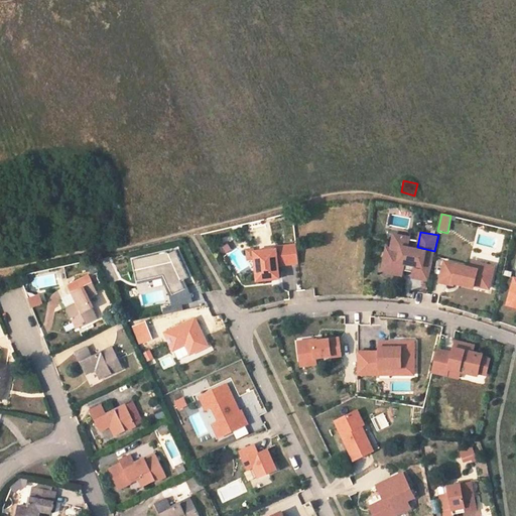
[(394,233),(391,246),(387,245),(382,269),(403,273),(404,268),(405,265),(414,267),(414,263),(422,265),(420,277),(429,278),(434,251),(417,247),(409,246),(411,236),(394,233)]
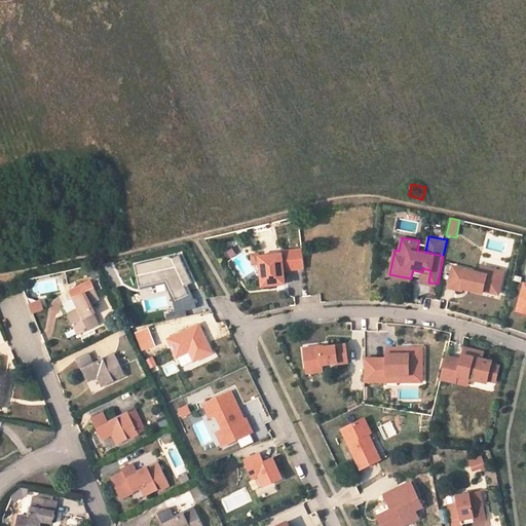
[(284,269),(304,267),(302,248),(280,251),(282,253),(259,256),(262,286),(278,284),(278,283),(283,282),(283,284),(286,283),(284,269)]
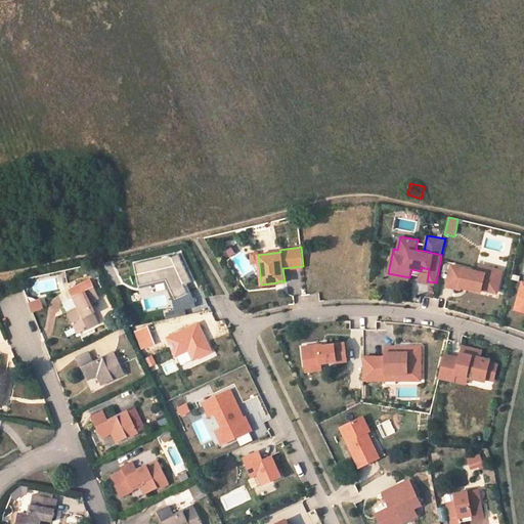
[(153,258),(133,262),(138,286),(165,279),(175,300),(188,295),(184,285),(190,282),(178,254),(171,257),(167,256),(153,258)]
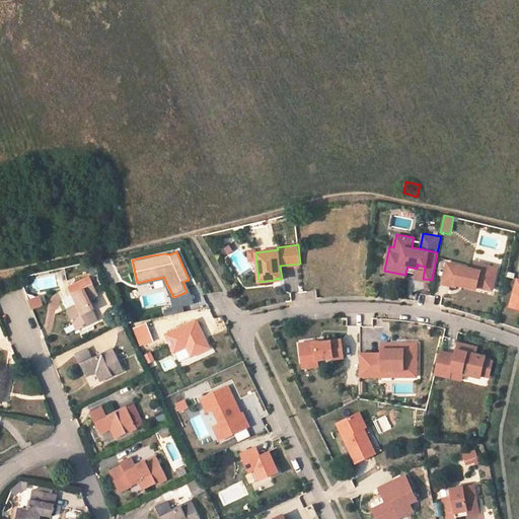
[(492,291),(498,272),(483,268),(482,272),(474,270),(449,262),(443,282),(456,285),(457,283),(470,287),(471,285),(477,287),(492,291)]
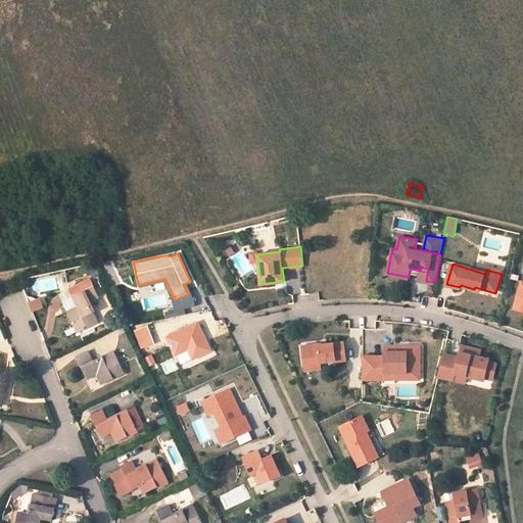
[(478,272),(485,274),(486,270),(502,274),(503,272),(480,266),(480,268),(478,272)]
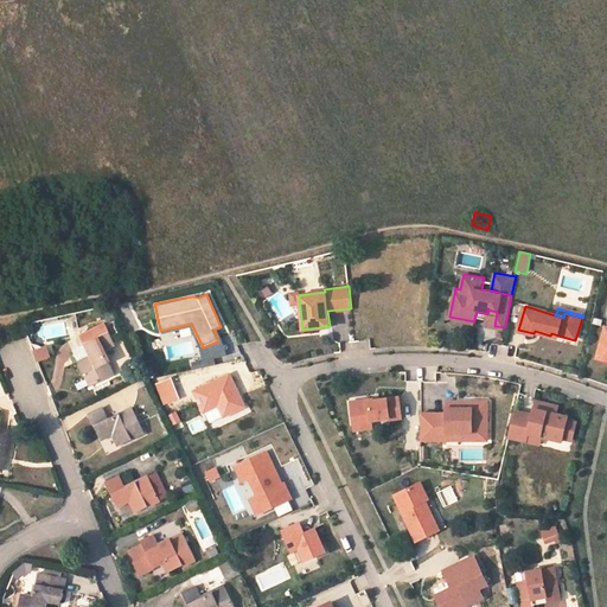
[(485,324),(494,326),(497,312),(487,310),(487,314),(486,318),(485,324)]
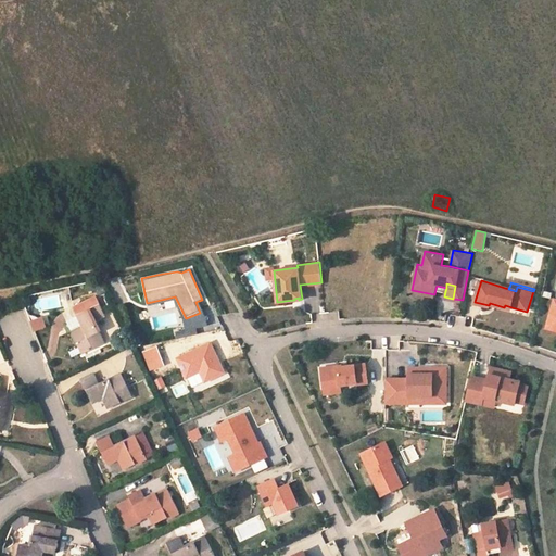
[(76,308),(79,315),(84,326),(73,331),(84,353),(106,343),(97,321),(108,316),(102,304),(96,306),(93,300),(76,308)]
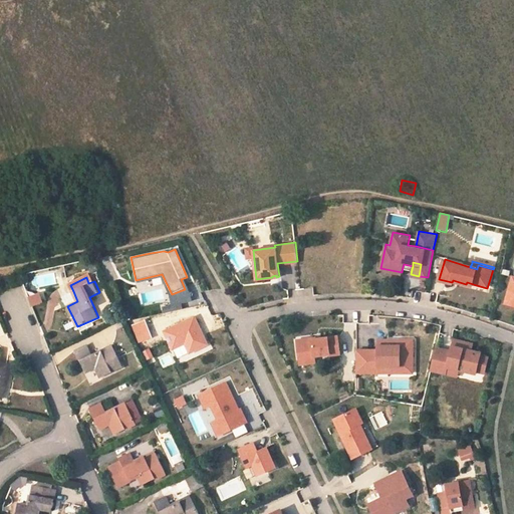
[(513,285),(508,284),(503,305),(513,307),(513,285)]
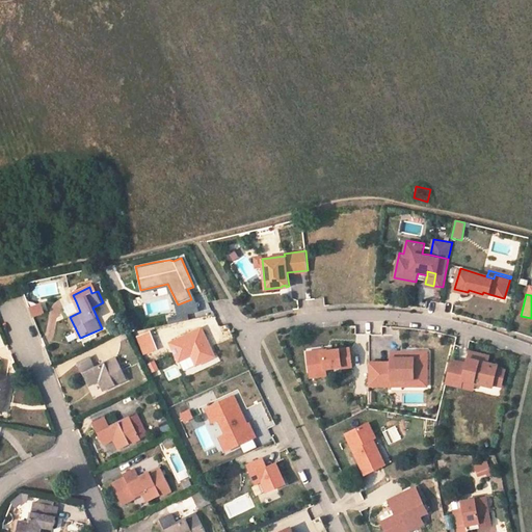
[(80,312),(76,301),(65,307),(70,317),(80,312)]
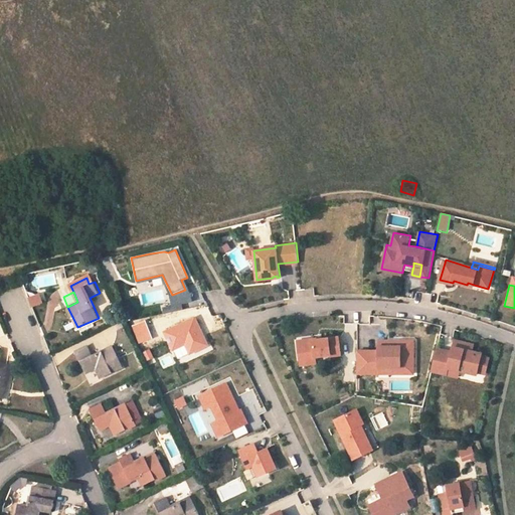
[(31,307),(43,302),(39,293),(28,297),(31,307)]
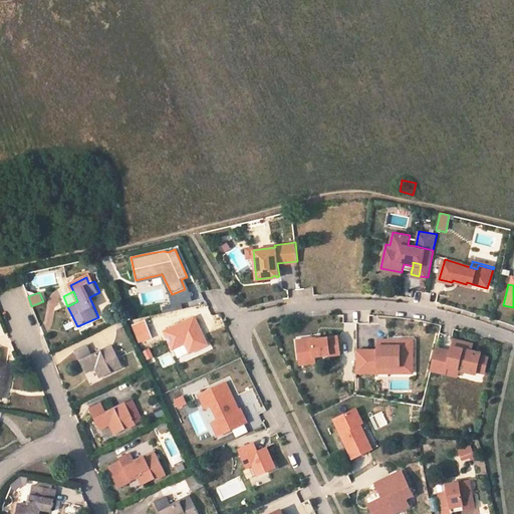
[(176,359),(209,344),(196,314),(162,330),(176,359)]
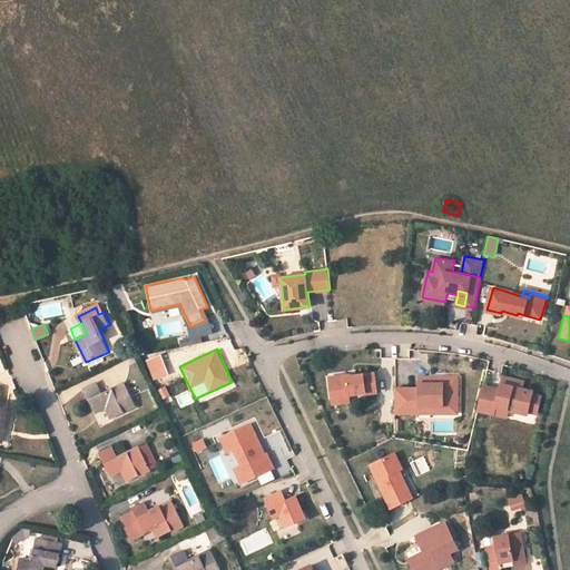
[(161,354),(145,360),(154,381),(169,374),(161,354)]
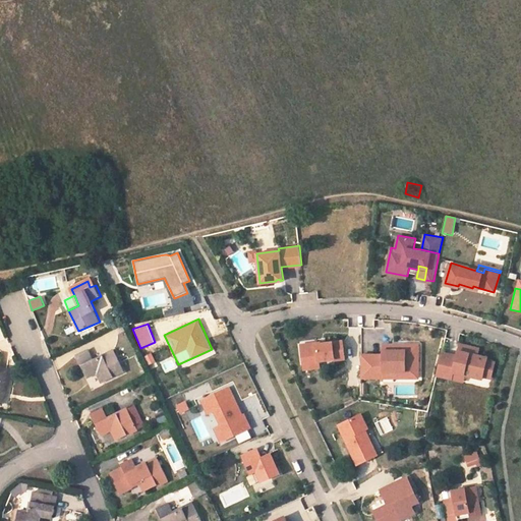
[(334,360),(344,359),(342,341),(325,343),(316,344),(315,343),(300,345),(302,362),(319,360),(334,359),(334,360)]
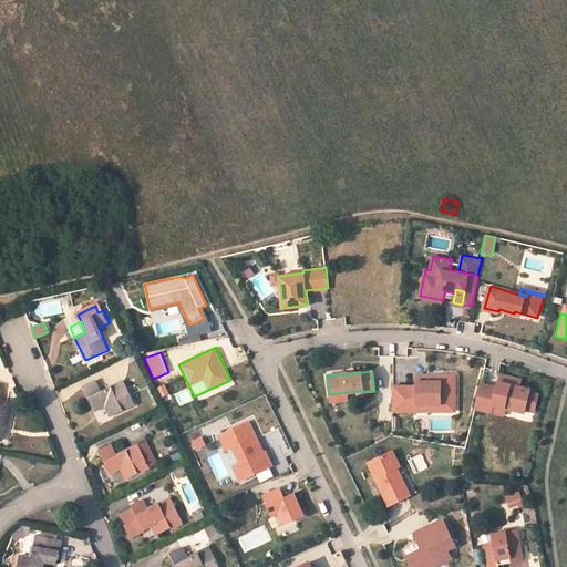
[(501,374),(498,382),(519,387),(521,380),(501,374)]
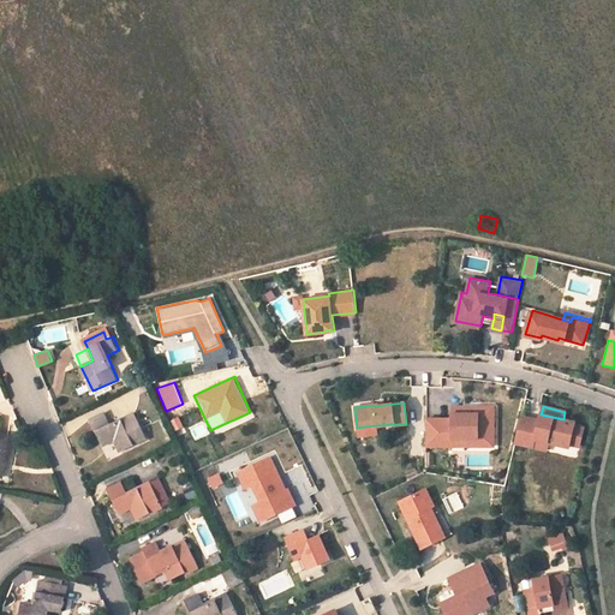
[(452,419),(427,419),(425,446),(452,446),(452,439),(478,439),(478,447),(493,447),(493,407),(478,407),(478,413),(463,413),(464,407),(452,407),(452,419)]
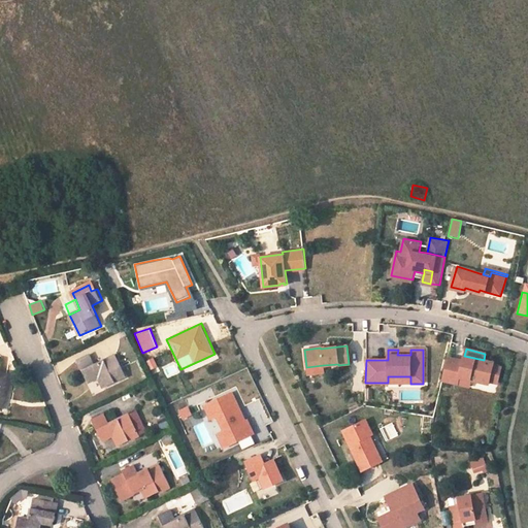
[(91,354),(79,359),(90,381),(101,375),(106,387),(128,376),(117,354),(96,363),(91,354)]
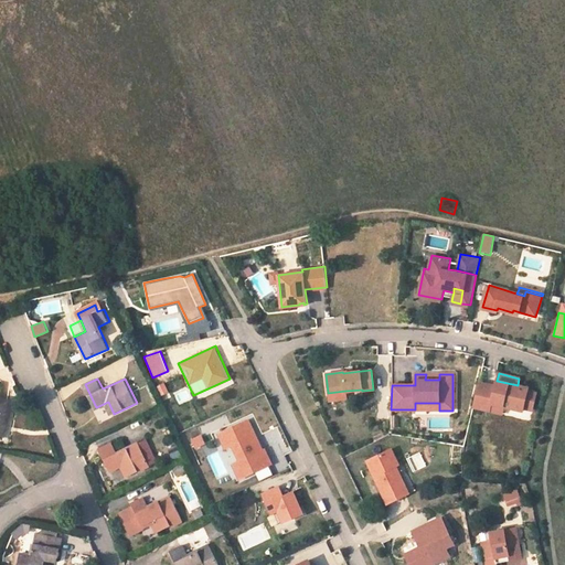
[(494,392),(478,388),(473,407),(490,411),(492,404),(503,406),(523,411),(523,407),(528,391),(529,388),(518,385),(497,381),(496,386),(494,392)]
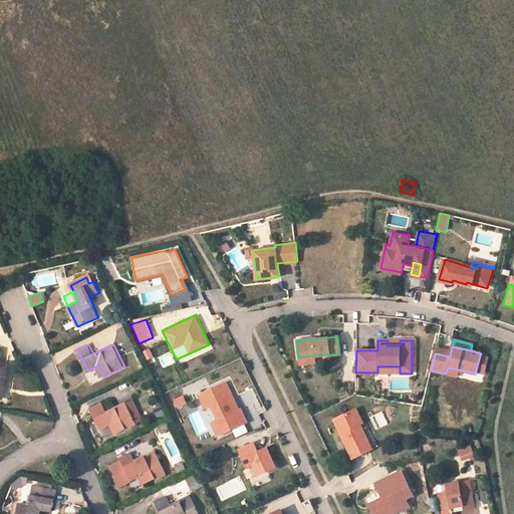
[(146,360),(154,356),(150,347),(142,351),(146,360)]
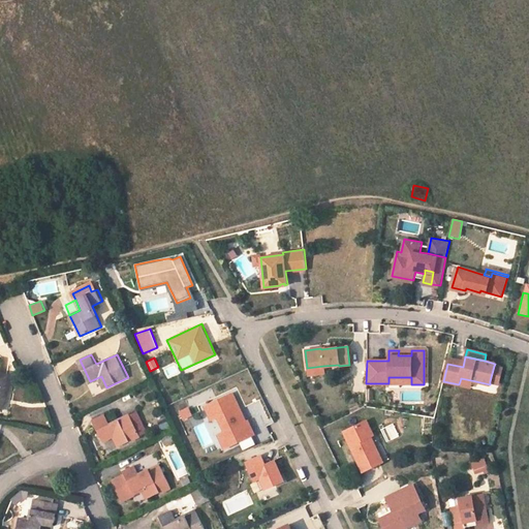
[(464,362),(448,358),(447,364),(463,367),(464,362)]
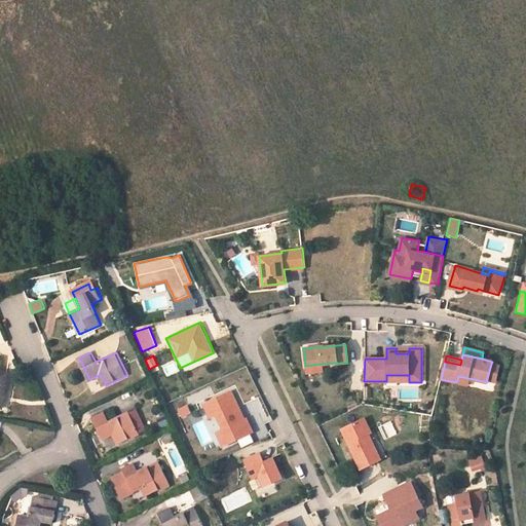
[(166,377),(179,372),(174,360),(161,366),(166,377)]
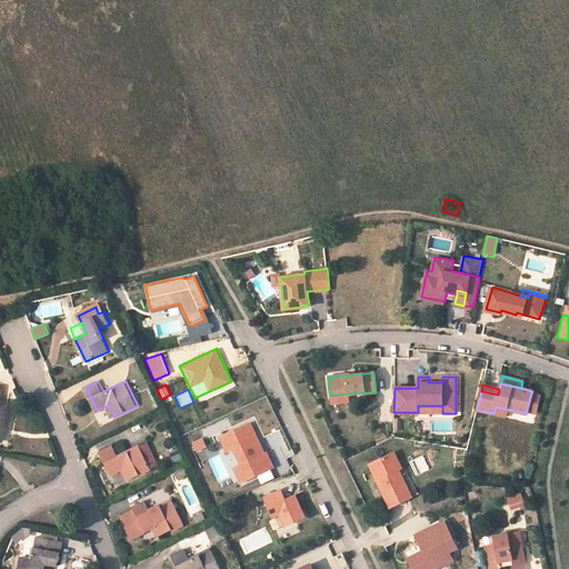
[(349,401),(348,393),(330,396),(331,403),(349,401)]
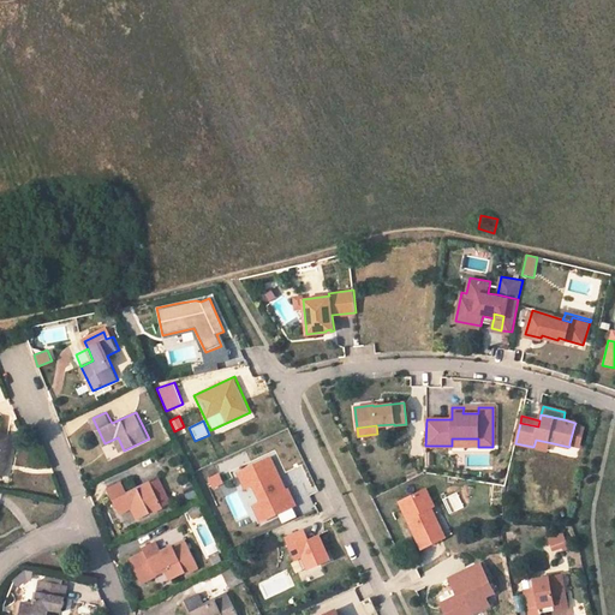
[(574,425),(569,443),(579,446),(583,428),(574,425)]
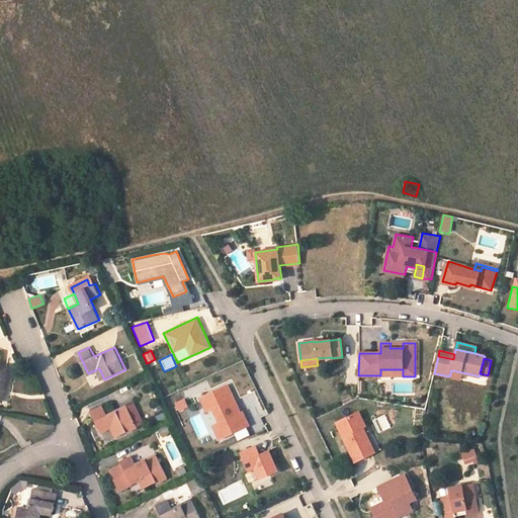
[(12,369),(0,366),(0,402),(4,404),(12,369)]
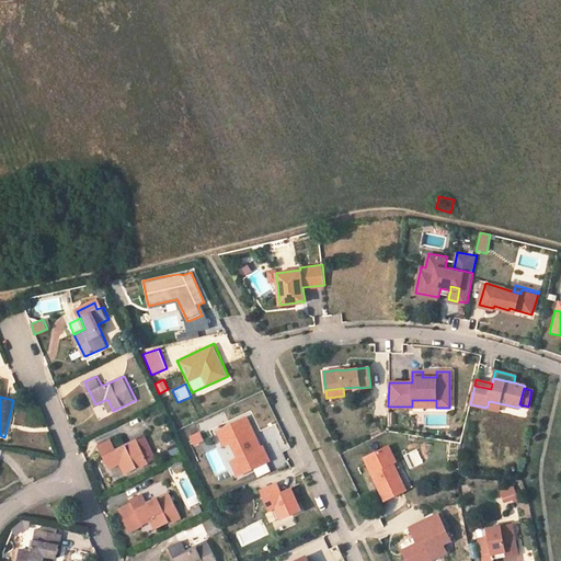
[(489,401),(487,408),(497,411),(500,403),(489,401)]
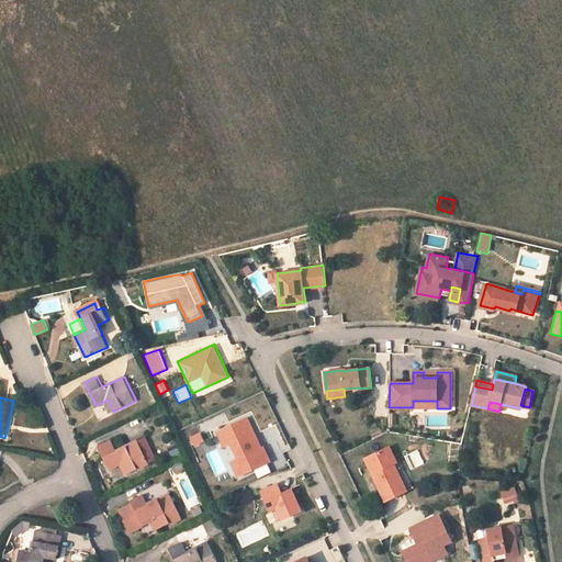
[(249,414),(214,429),(235,478),(270,463),(249,414)]
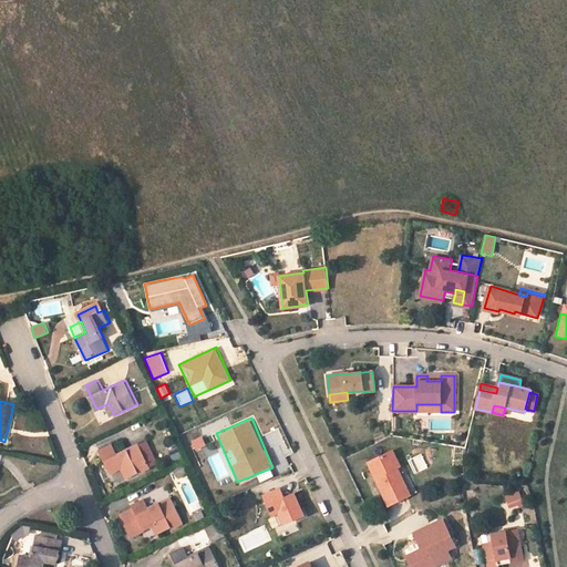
[(195,450),(206,445),(202,435),(191,441),(195,450)]
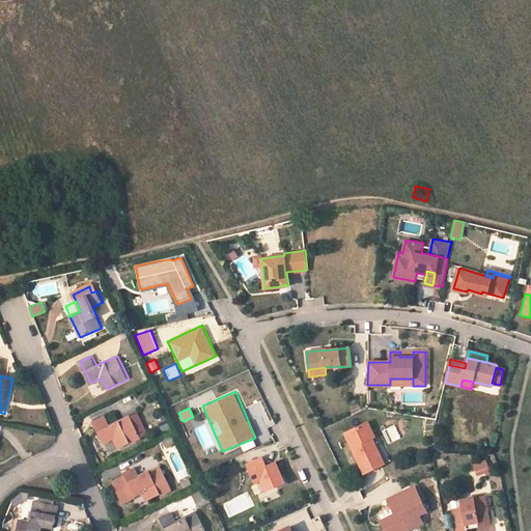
[(105,415),(93,421),(104,442),(115,438),(120,447),(142,438),(132,415),(110,425),(105,415)]
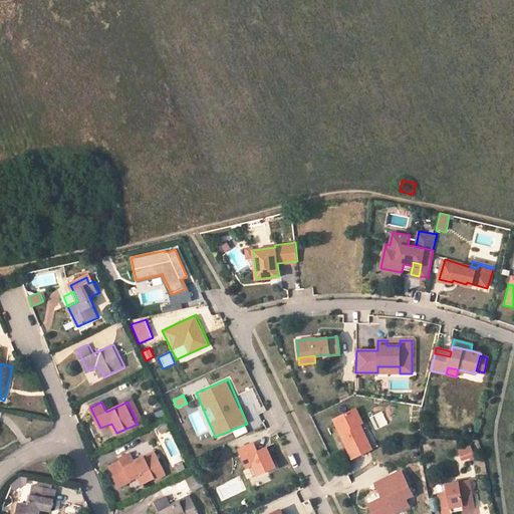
[(362,423),(355,409),(333,420),(353,459),(371,449),(363,433),(360,435),(356,426),(359,424),(362,423)]
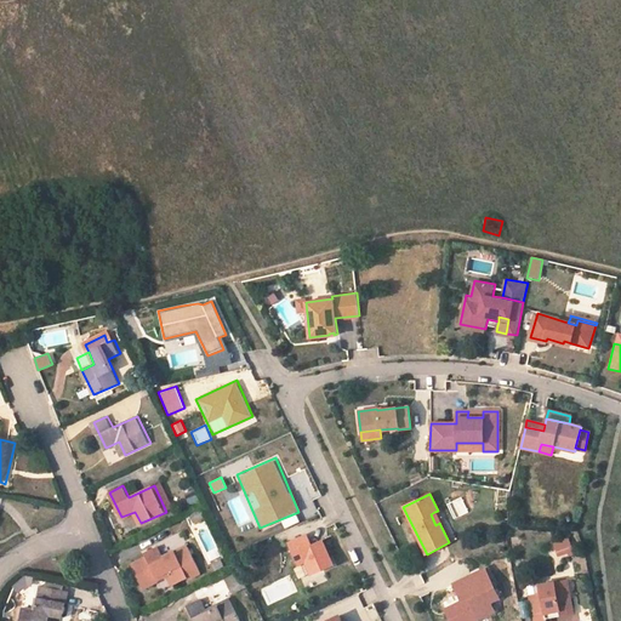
[(334,565),(323,537),(311,542),(307,533),(286,540),(305,588),(328,580),(323,569),(334,565)]
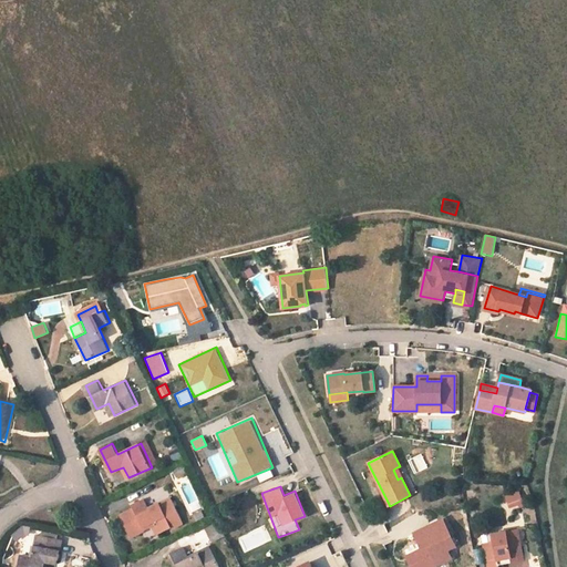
[(506,493),(508,507),(524,505),(522,491),(506,493)]
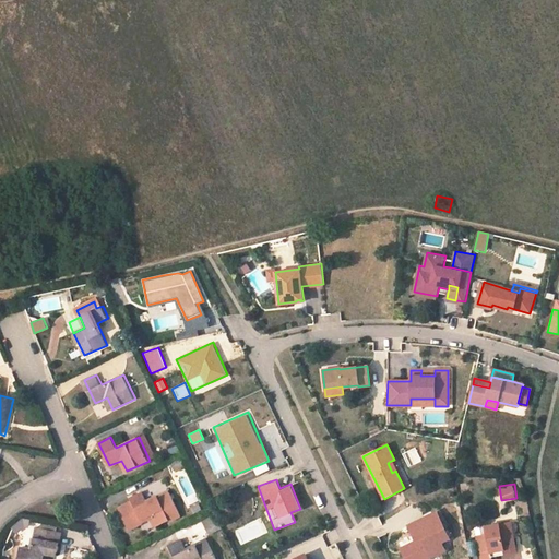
[(144,490),(133,496),(143,520),(154,514),(159,525),(182,514),(171,491),(149,501),(144,490)]
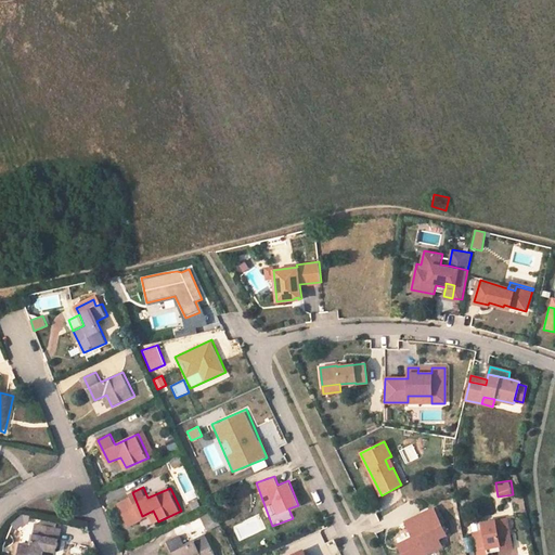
[(43,524),(59,527),(60,520),(44,517),(43,524)]
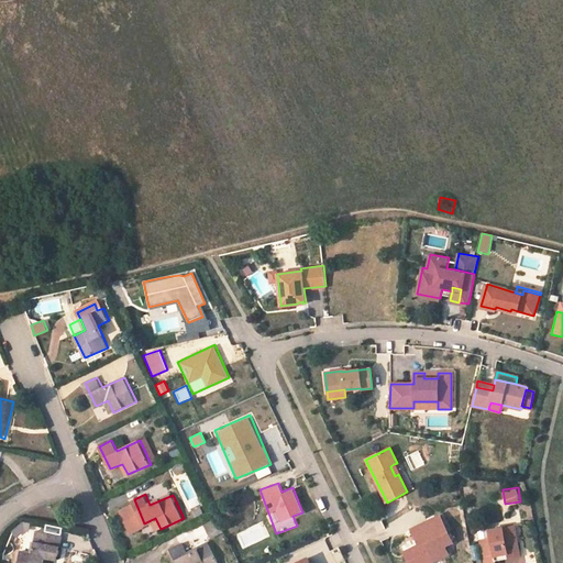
[(520,558),(515,527),(489,531),(490,539),(481,540),(484,562),(495,562),(495,556),(507,554),(508,560),(520,558)]
